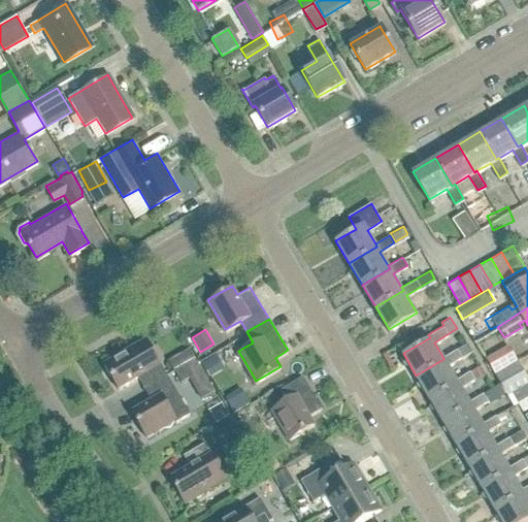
[(124,347),(125,349),(103,361),(118,386),(138,374),(144,385),(167,372),(145,334),(124,347)]
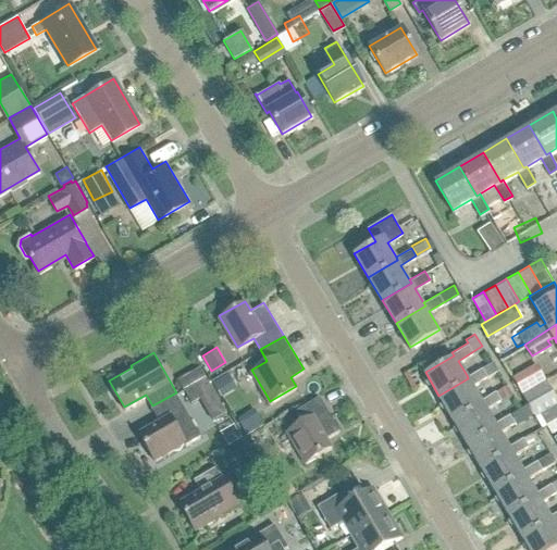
[(494,359),(467,375),(468,378),(438,396),(453,419),(482,401),(480,398),(471,384),(499,367),(494,359)]
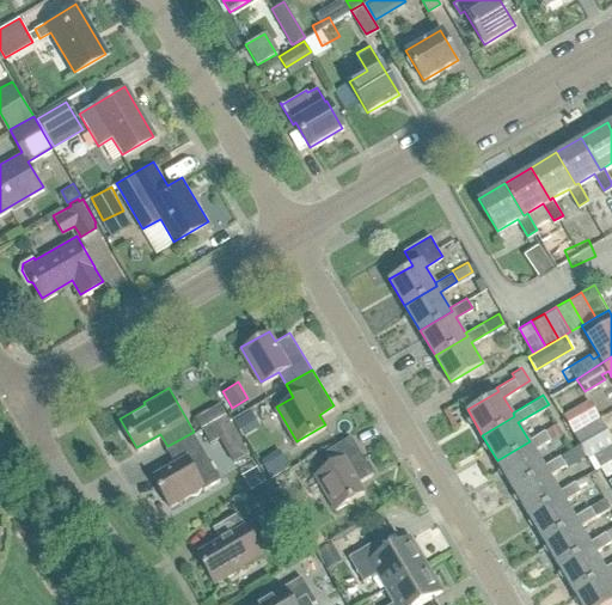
[(573,431),(599,415),(588,397),(562,413),(573,431)]
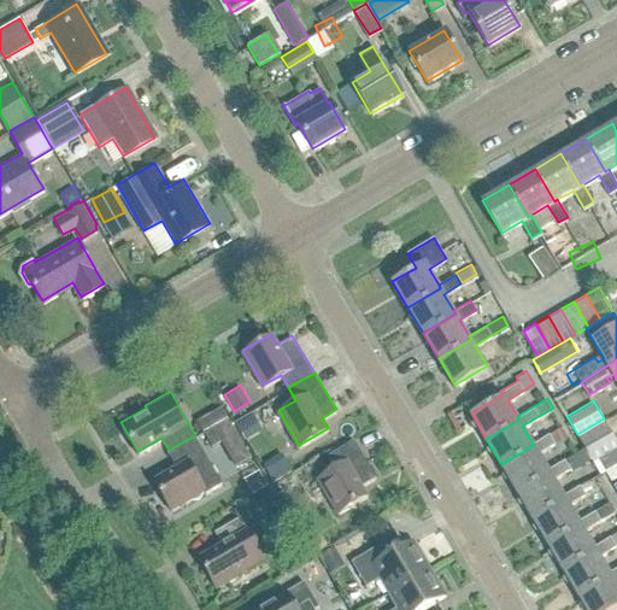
[(235,463),(251,455),(229,416),(204,430),(211,445),(221,439),(235,463)]
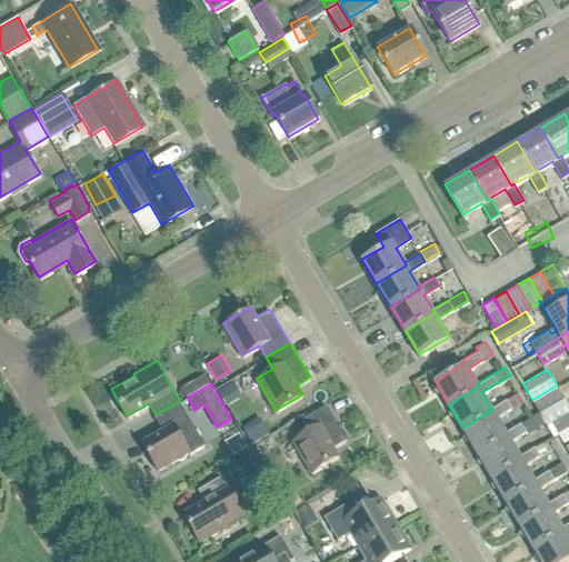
[(568,404),(557,385),(532,400),(546,423),(568,409),(568,404)]
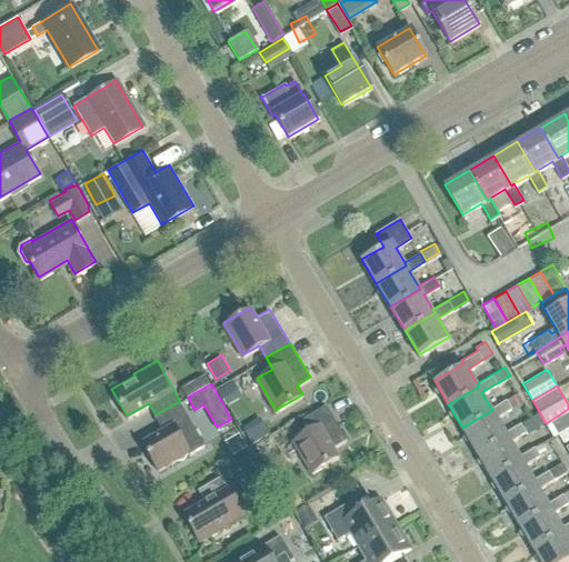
[(492,410),(462,428),(477,451),(507,433),(505,431),(496,415),(523,400),(518,391),(490,407),(492,410)]
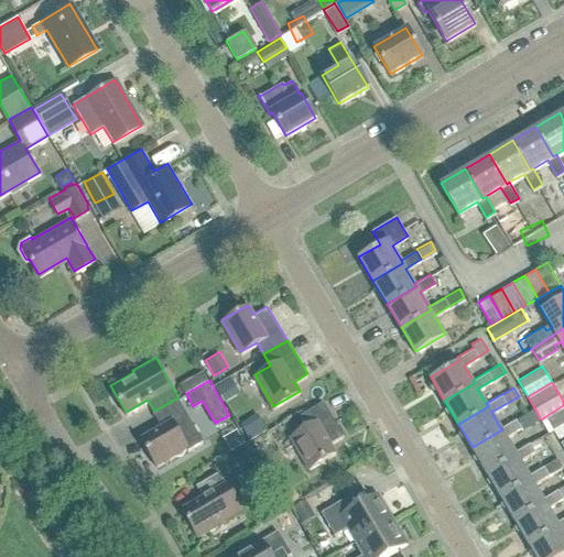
[(198,432),(179,399),(179,397),(154,411),(162,425),(140,437),(155,463),(186,446),(187,448),(203,439),(198,432)]
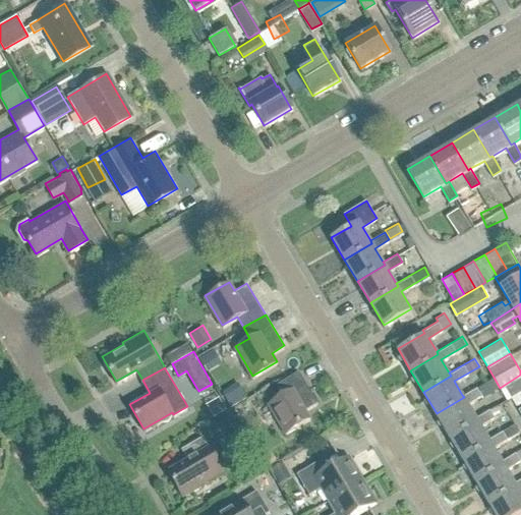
[(304,408),(317,401),(298,369),(277,383),(285,397),(270,406),(285,432),(309,417),(304,408)]
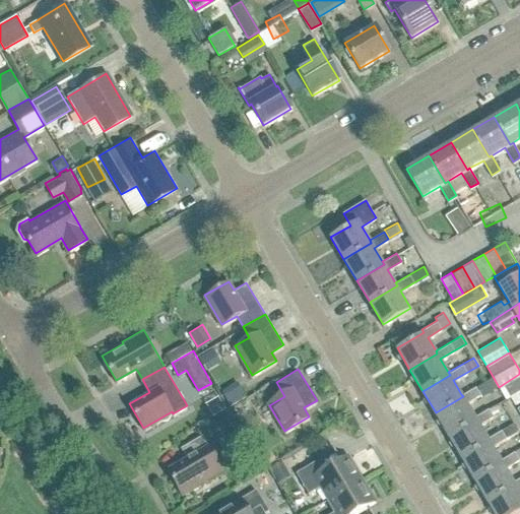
[(511,396),(519,390),(519,375),(504,385),(511,396)]
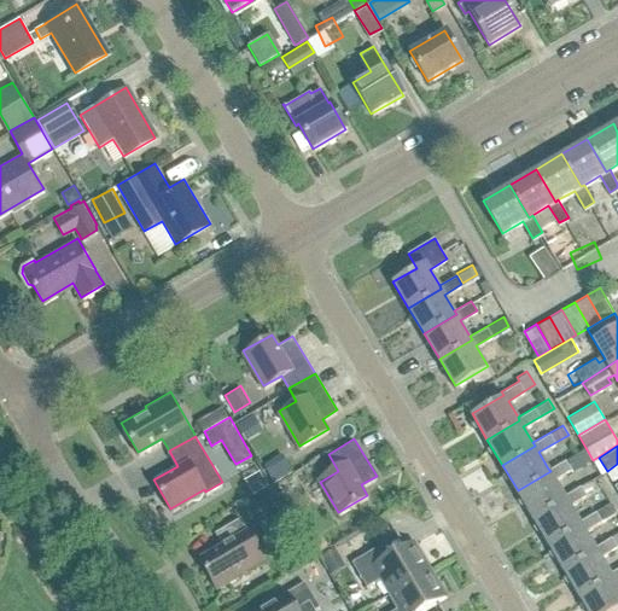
[(579,449),(548,469),(551,471),(518,490),(532,517),(565,498),(564,494),(554,478),(571,467),(570,467),(584,459),(579,449)]
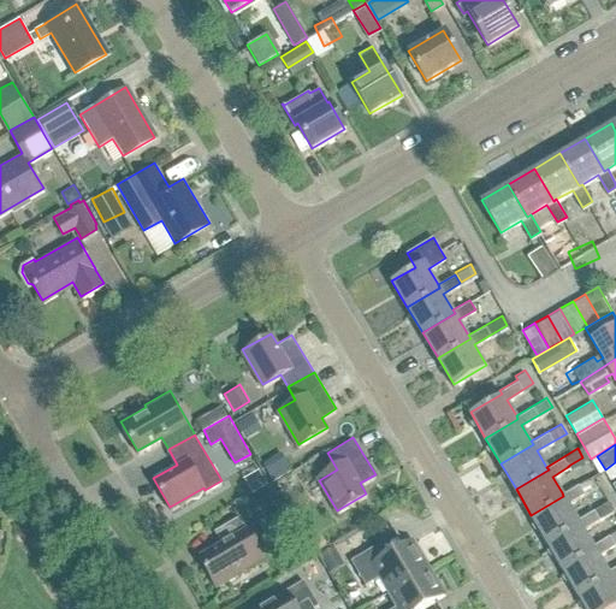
[(264,466),(271,479),(286,469),(279,457),(264,466)]
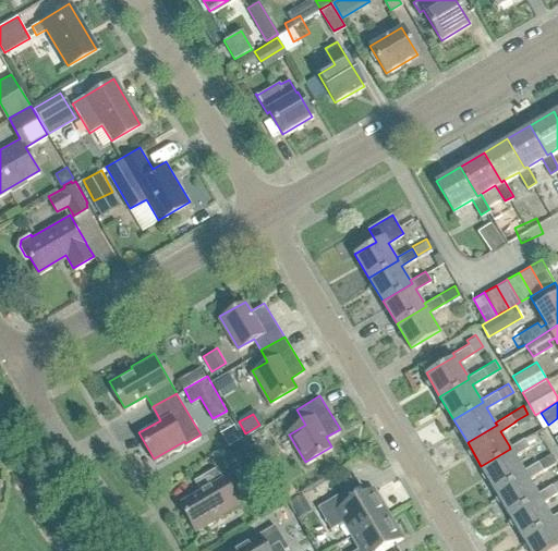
[(510,449),(481,466),(495,489),(524,472),(522,468),(513,454),(541,439),(535,430),(509,445),(510,449)]
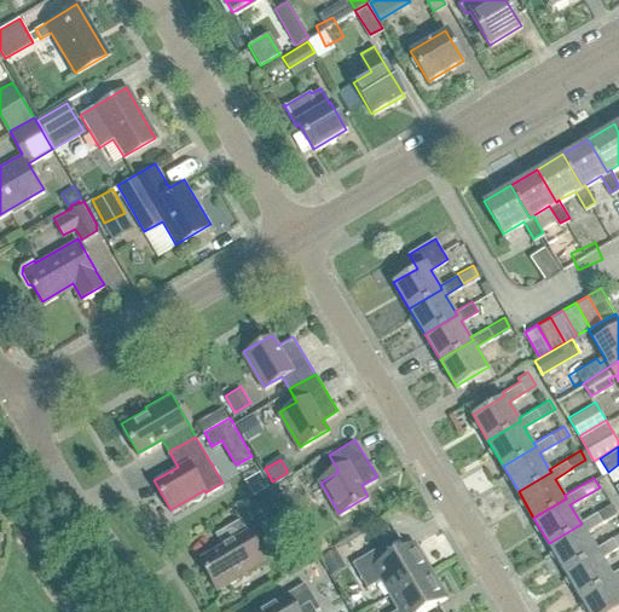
[(258,495),(264,507),(278,497),(272,486),(258,495)]
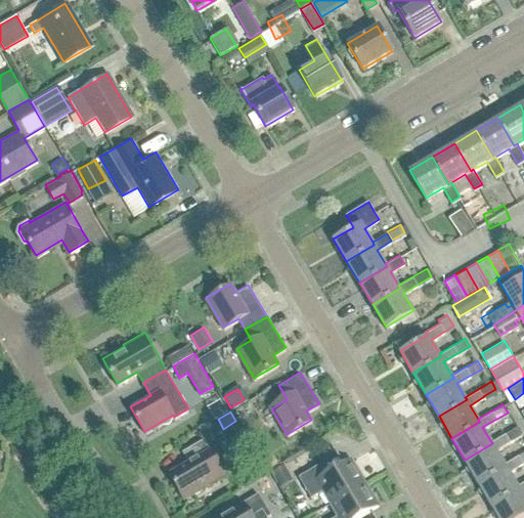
[(492,443),(465,460),(477,481),(506,465),(504,463),(495,448),(510,440),(523,432),(518,424),(490,440),(492,443)]
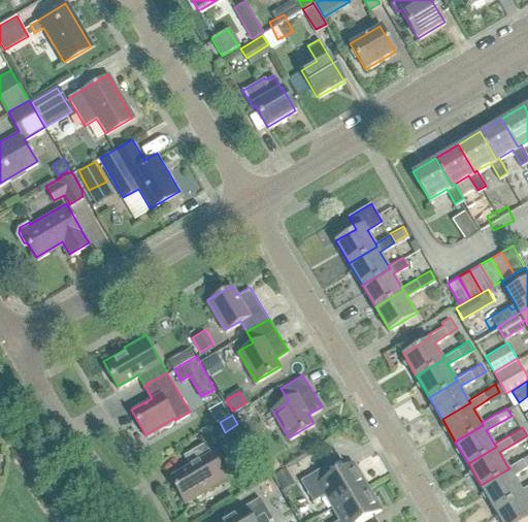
[(224,470),(206,439),(184,453),(190,464),(170,476),(185,500),(215,483),(211,479),(224,470)]
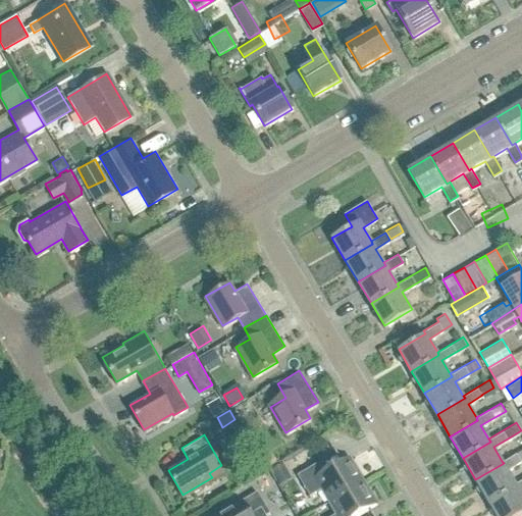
[(521,448),(502,461),(504,463),(475,479),(488,502),(516,485),(515,482),(507,469),(521,460),(520,459),(521,457),(521,448)]
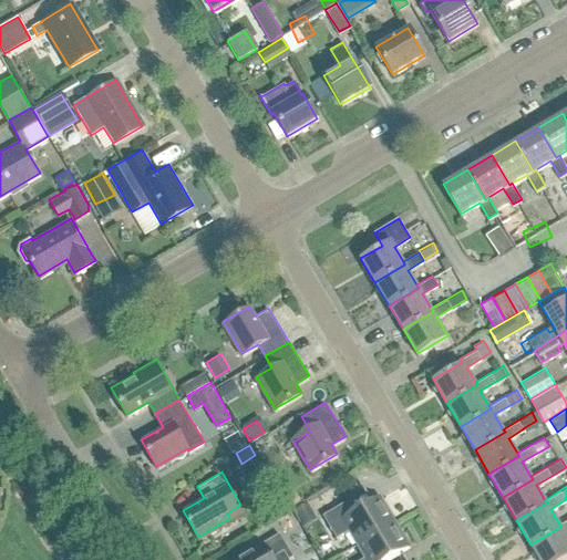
[(356,542),(394,519),(380,495),(353,510),(347,499),(322,514),(337,536),(348,529),(356,542)]
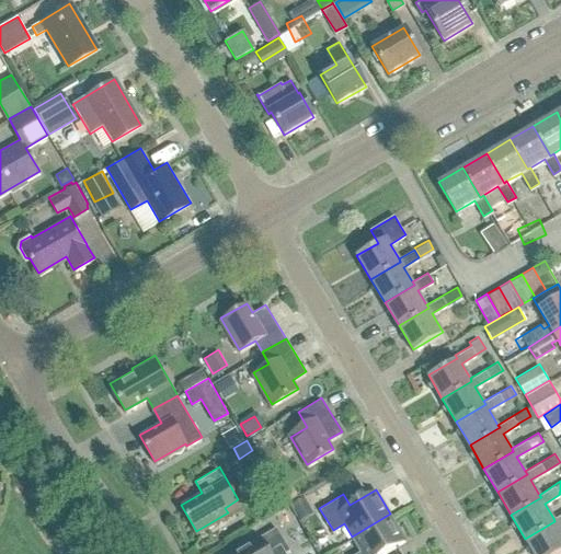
[(313,510),(304,494),(292,500),(300,518),(313,510)]
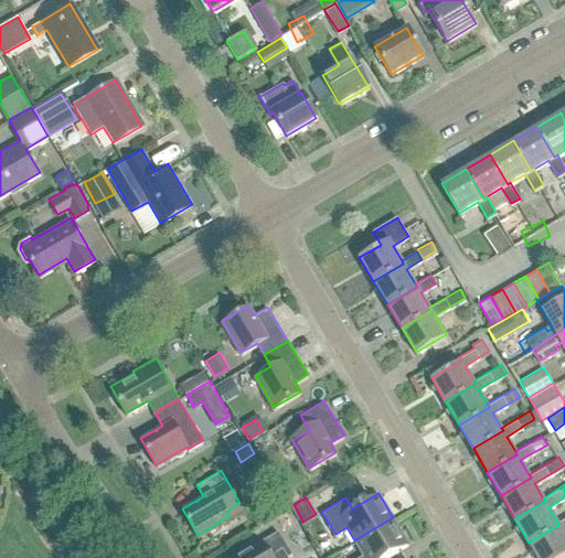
[(263,513),(265,525),(284,521),(280,508),(263,513)]
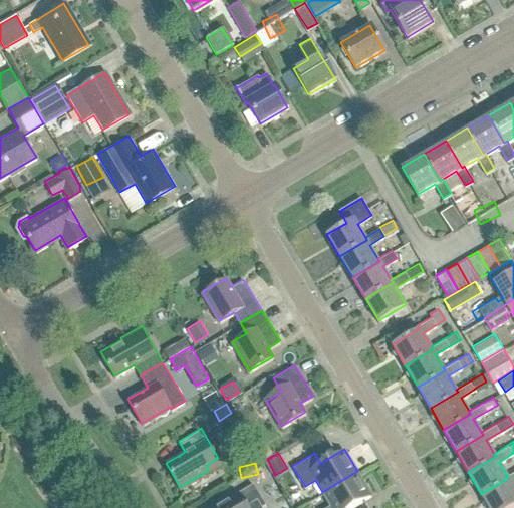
[(508,478),(481,494),(489,507),(507,507),(513,504),(513,487),(511,483),(513,481),(513,470),(507,475),(508,478)]
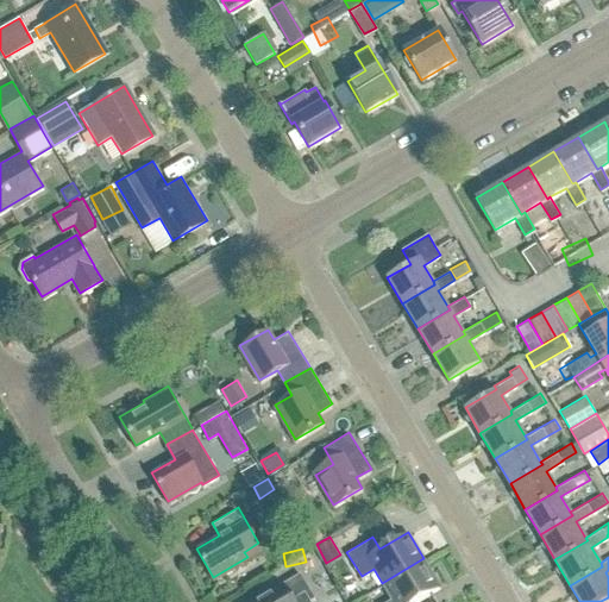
[(424,558),(382,583),(391,597),(382,601),(412,601),(439,585),(424,558)]
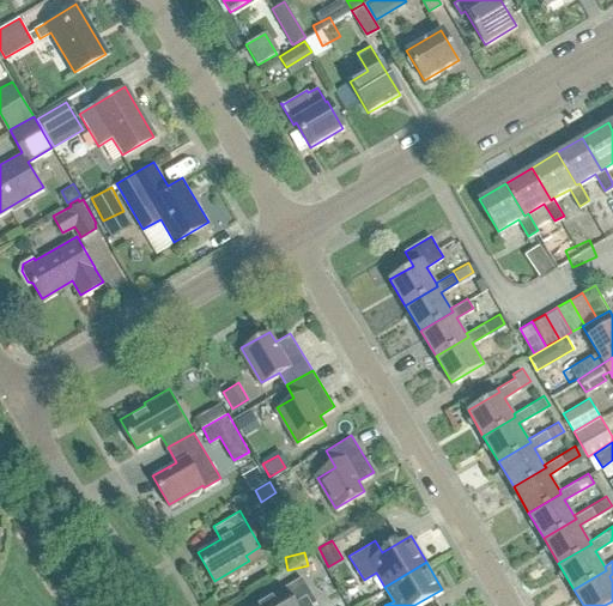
[(302,575),(284,586),(249,605),(313,605),(311,603),(317,600),(302,575)]
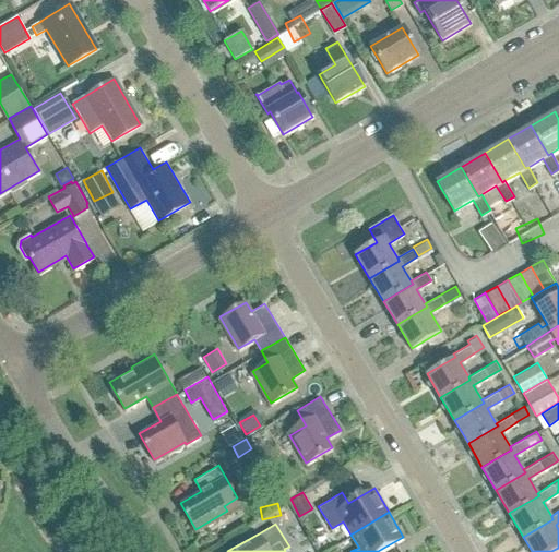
[(317,551),(310,540),(295,549),(296,551),(317,551)]
